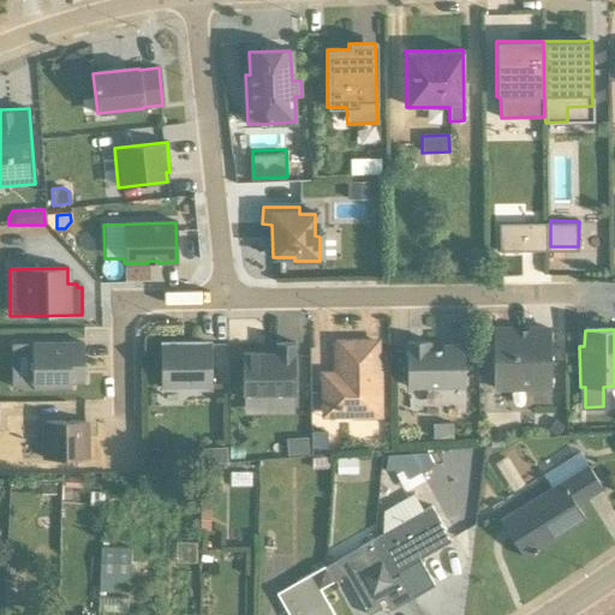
[(513,330),(493,332),(493,384),(549,384),(549,388),(550,387),(549,330),(527,330),(527,333),(514,333),(513,330)]
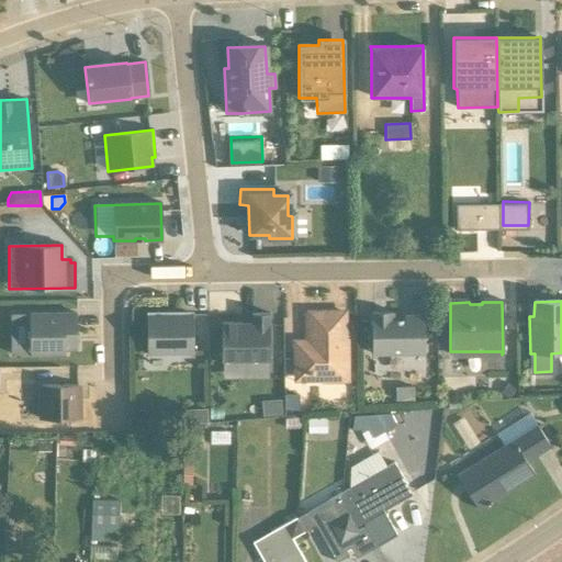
[(346,383),(346,311),(304,310),(304,339),(291,339),(293,382),(321,382),(321,383),(346,383)]
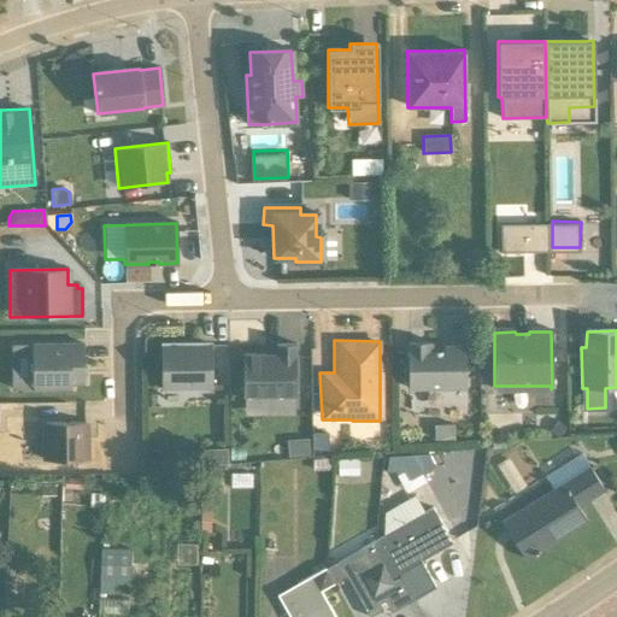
[(429,342),(407,344),(407,388),(465,387),(464,347),(442,347),(442,352),(430,352),(429,342)]
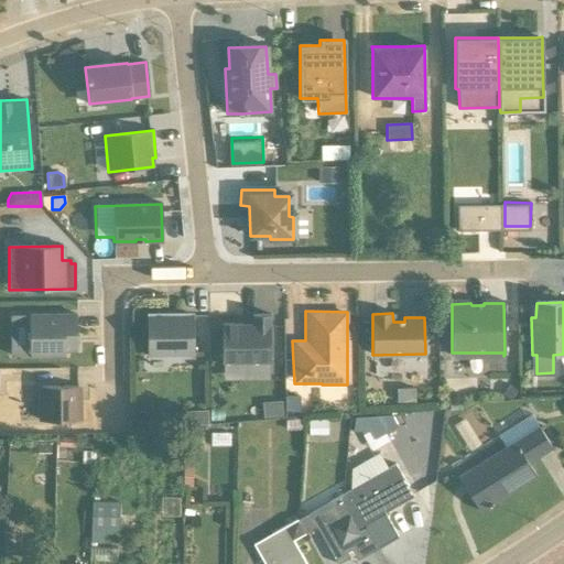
[(17,316),(17,356),(64,355),(64,350),(76,349),(75,315),(17,316)]
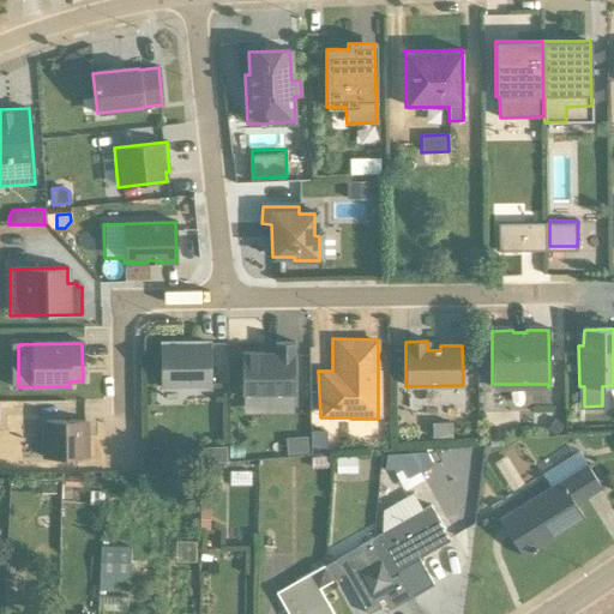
[(241,354),(241,393),(294,392),(293,343),(275,343),(275,354),(263,354),(263,353),(241,354)]
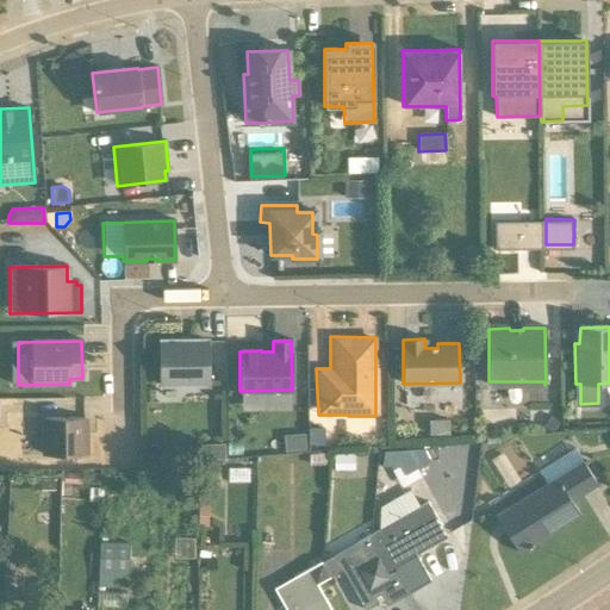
[(159,390),(209,388),(209,342),(157,342),(159,390)]
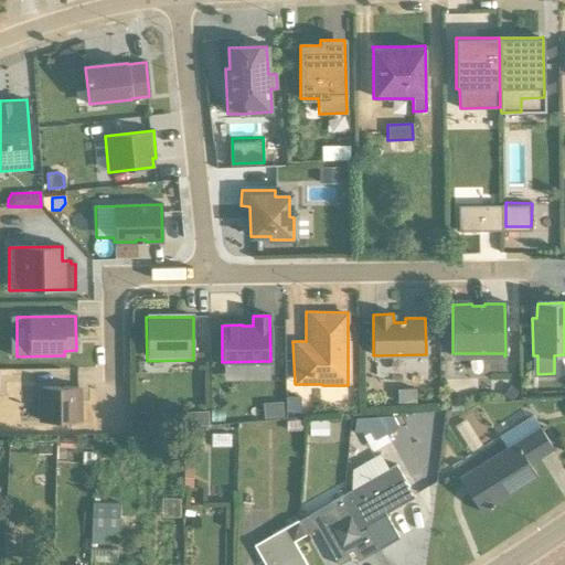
[(76,387),(41,387),(42,422),(77,422),(76,387)]
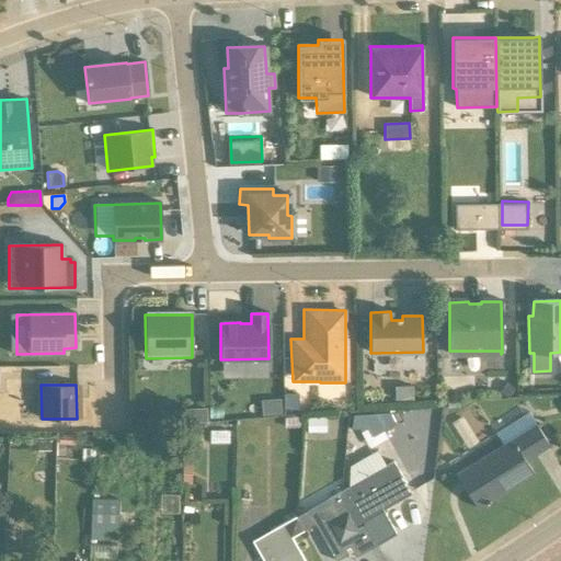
[(293,390),(283,391),(284,409),(294,409),(293,390)]
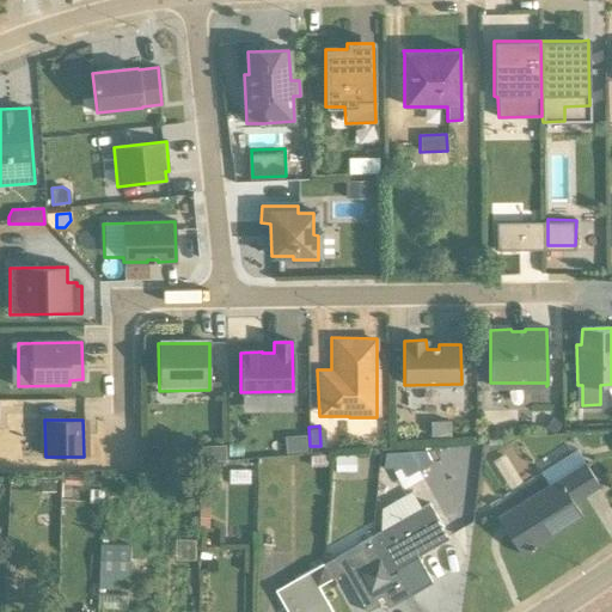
[(204,446),(206,461),(226,460),(225,445),(204,446)]
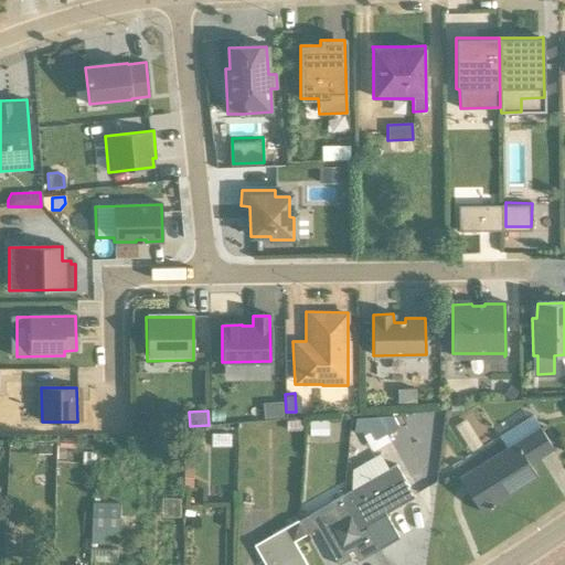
[(458,477),(480,512),(536,477),(529,464),(552,449),(531,415),(530,415),(498,436),(504,447),(458,477)]
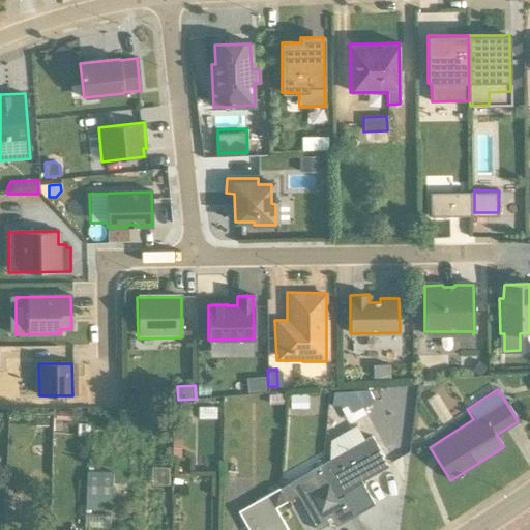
[(349,407),(363,406),(362,392),(348,392),(349,407)]
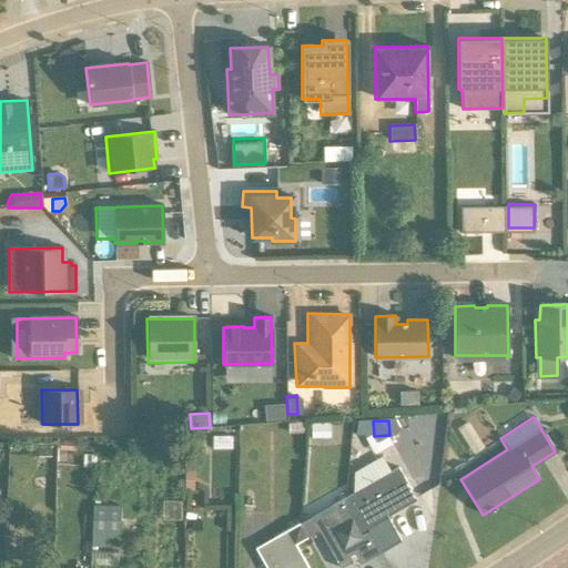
[(311,439),(330,437),(328,423),(311,423),(311,439)]
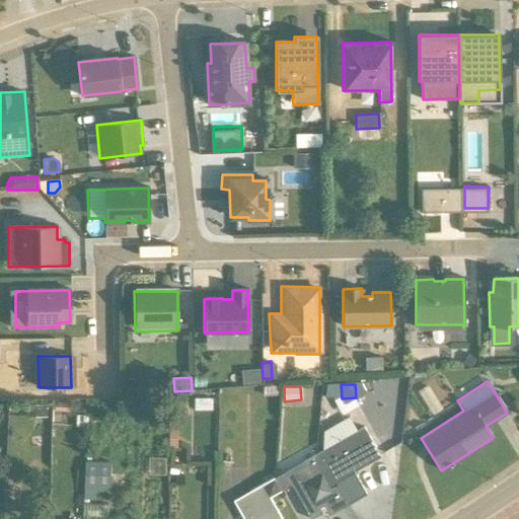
[(193,398),(193,411),(212,411),(212,398),(193,398)]
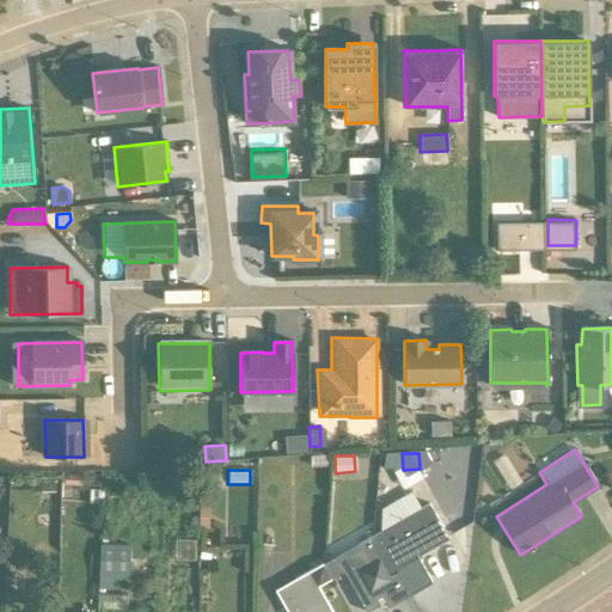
[(412,485),(423,503),(433,499),(423,479),(412,485)]
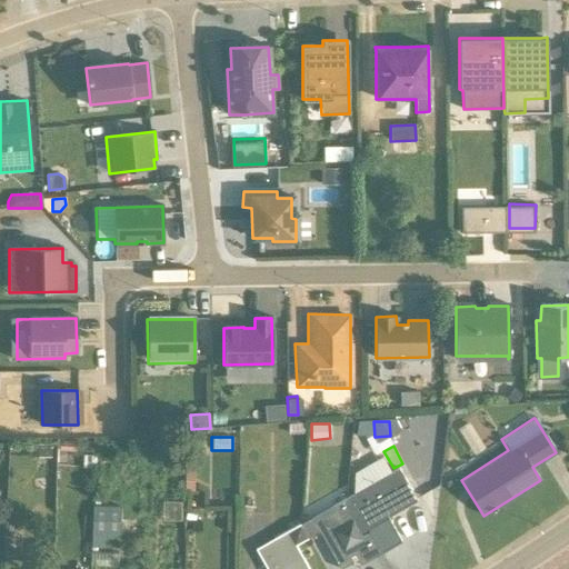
[(416,501),(398,468),(360,490),(356,482),(347,487),(351,495),(340,501),(359,532),(416,501)]
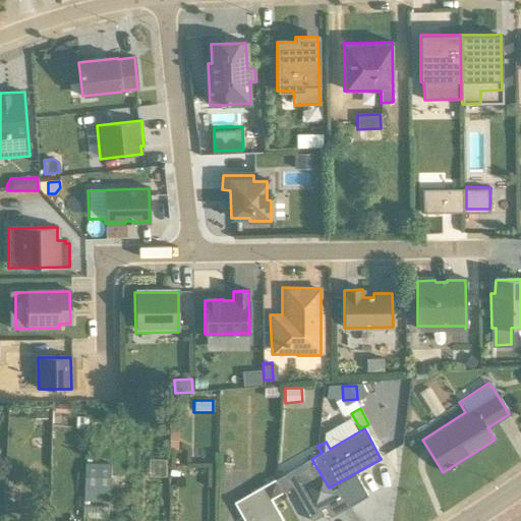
[(285,474),(273,480),(280,493),(291,486),(310,520),(326,513),(329,517),(348,507),(337,488),(331,491),(311,459),(303,463),(302,461),(284,471),(285,474)]
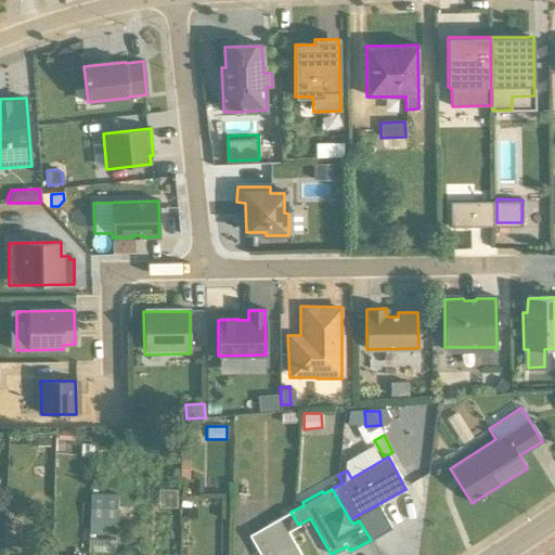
[(115,525),(116,495),(90,493),(88,534),(100,536),(101,525),(115,525)]
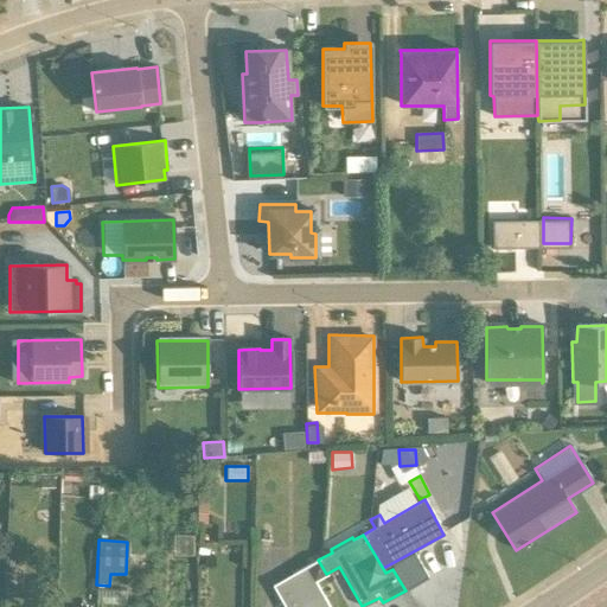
[(327,606),(314,582),(326,574),(318,560),(273,586),(283,606),(327,606)]
